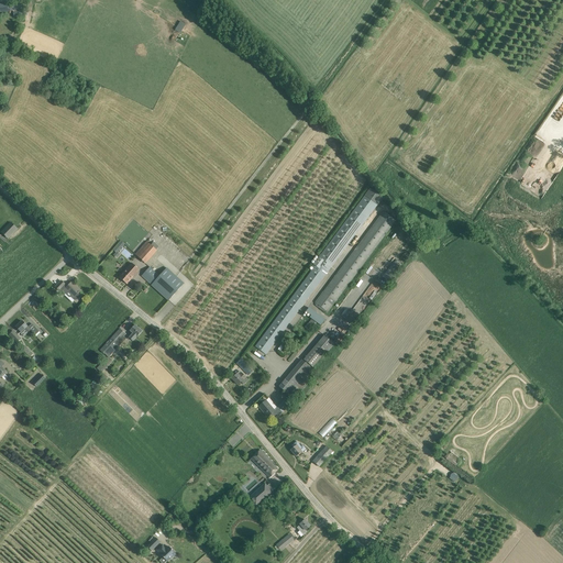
[(0,3),(0,12),(28,9),(26,0),(0,3)]
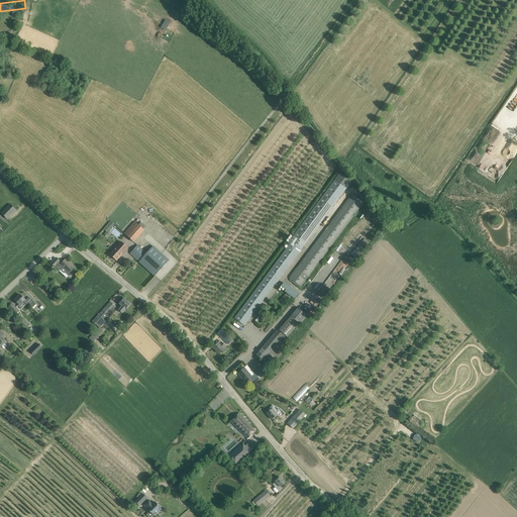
[(166,19),(161,27),(166,30),(171,22),(166,19)]
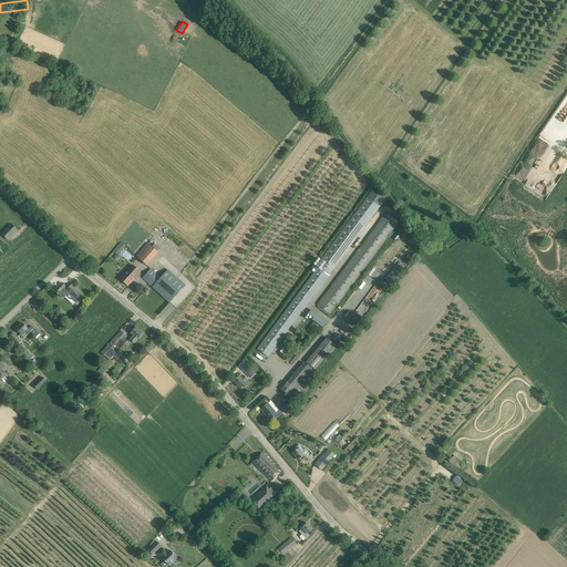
[(316,270),(257,349),(268,357),(380,206),(384,199),(384,198),(382,196),(372,189),(367,196),(313,268),(316,270)]
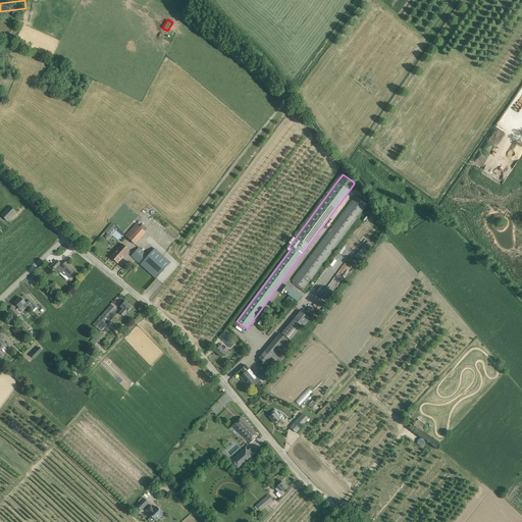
[(366,204),(355,196),(293,280),(297,283),(296,285),(303,291),(366,204)]
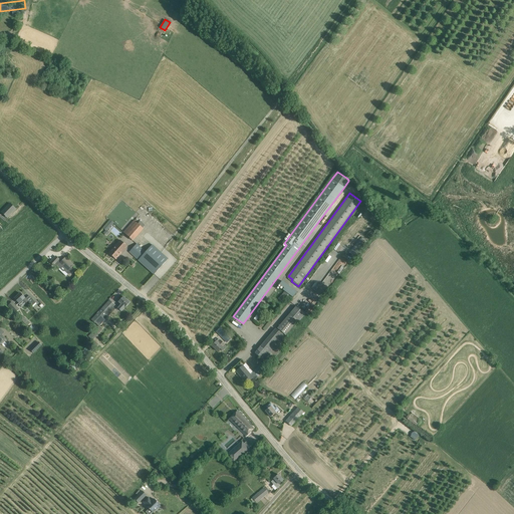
[(7,218),(12,213),(16,209),(10,203),(1,212),(7,218)]
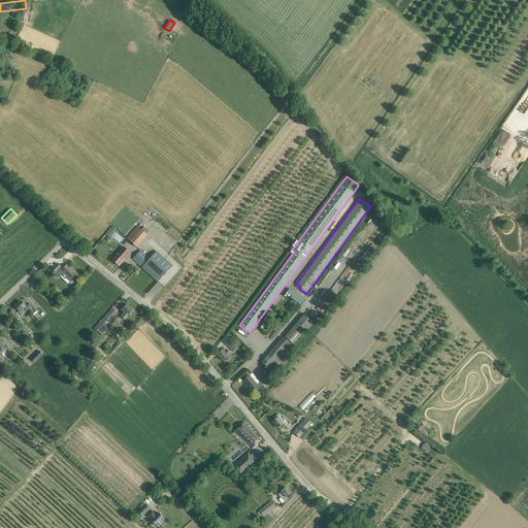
[(107,238),(110,240),(112,238),(110,236),(117,229),(113,226),(106,234),(108,236),(107,238)]
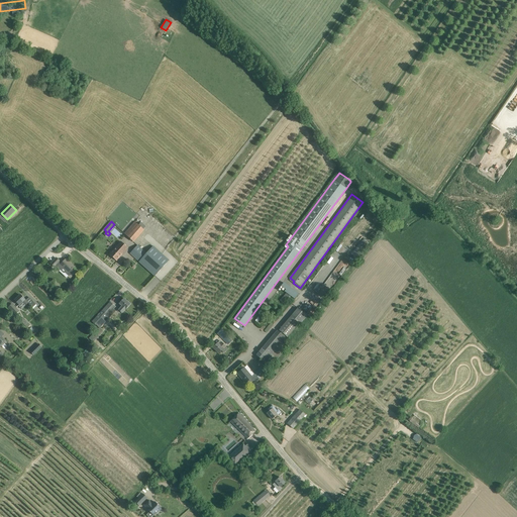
[(135,221),(124,233),(128,237),(138,225),(135,221)]
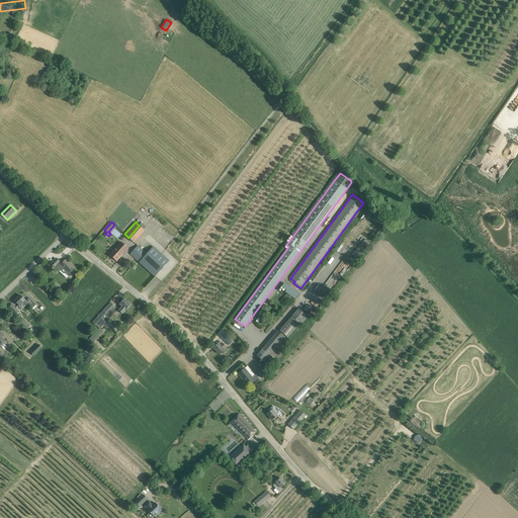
[(352,253),(357,258),(376,239),(371,235),(352,253)]
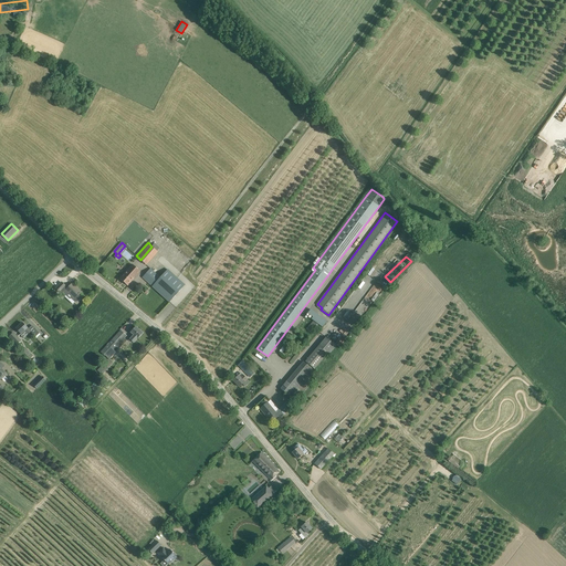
[(127,285),(140,272),(133,264),(119,279),(127,285)]
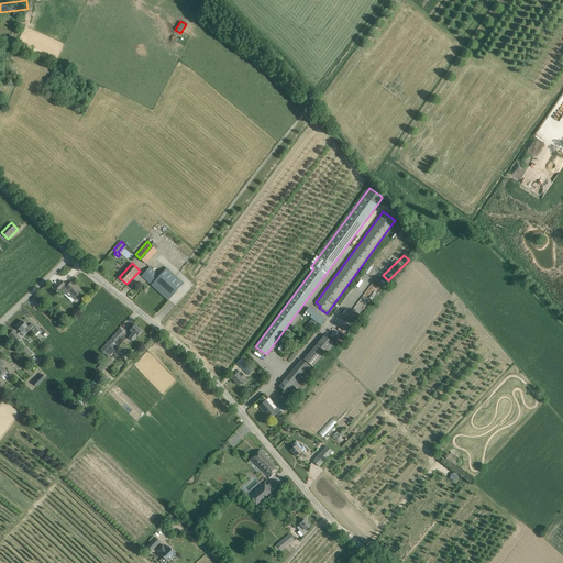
[(150,267),(142,276),(147,280),(151,284),(168,300),(176,291),(183,285),(184,283),(176,276),(167,268),(159,276),(150,267)]
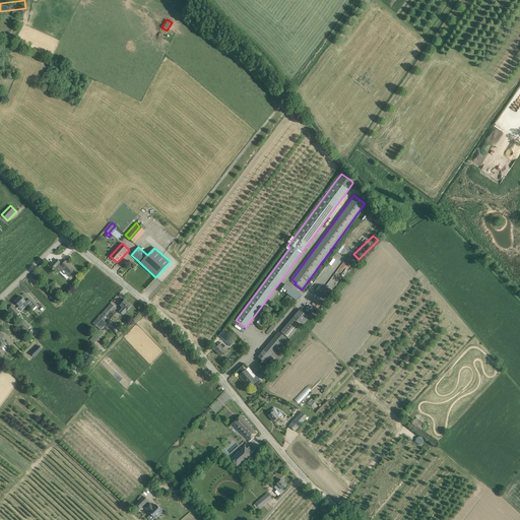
[(340,267),(347,271),(346,272),(350,274),(358,261),(347,256),(340,267)]
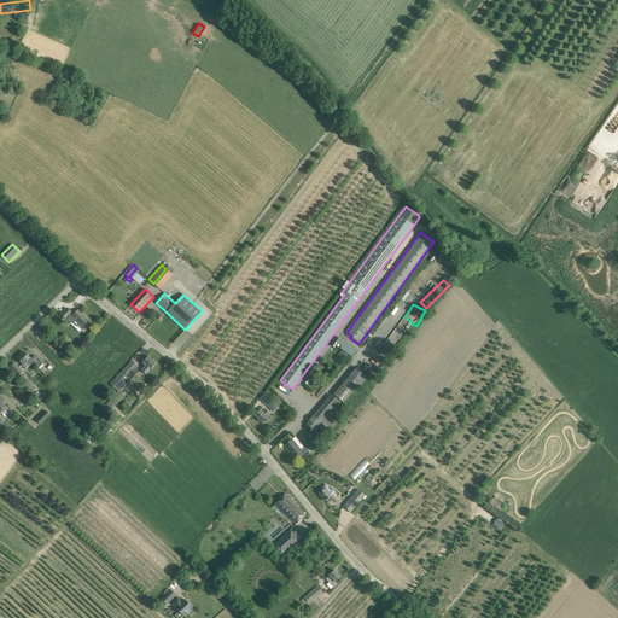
[(68,308),(60,315),(65,319),(66,318),(69,320),(71,316),(73,316),(74,315),(71,313),(71,312),(68,308)]
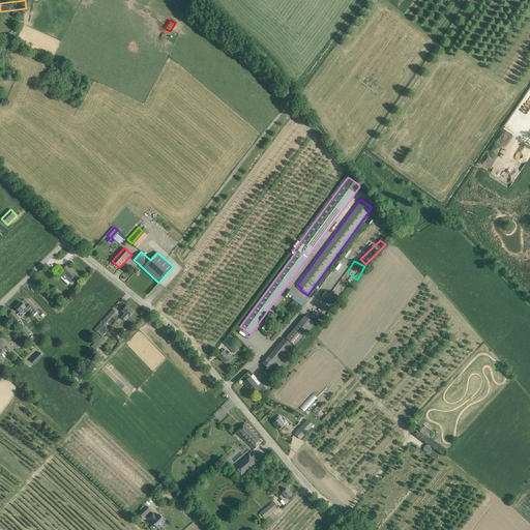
[(63,270),(62,271),(70,280),(70,283),(74,283),(77,278),(74,276),(75,274),(76,273),(67,265),(63,270)]
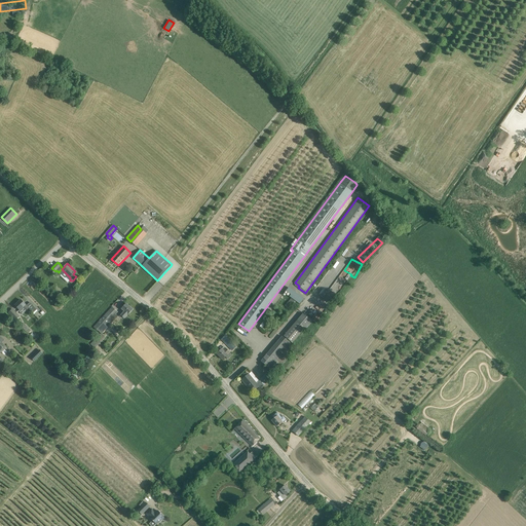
[(286,294),(302,303),(306,297),(290,288),(286,294)]
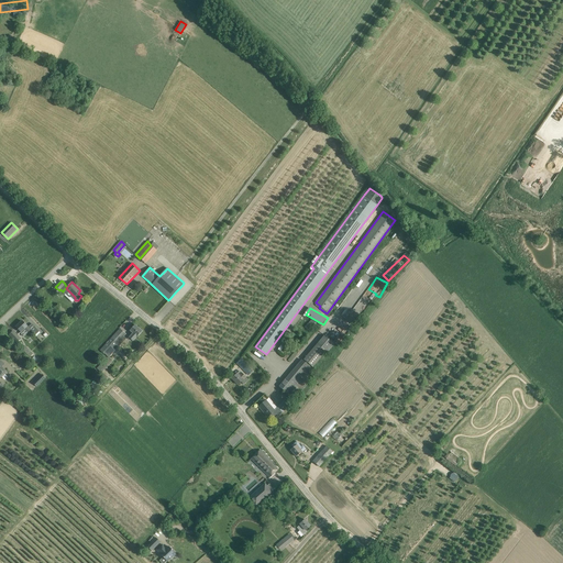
[(312,319),(306,327),(310,330),(317,322),(312,319)]
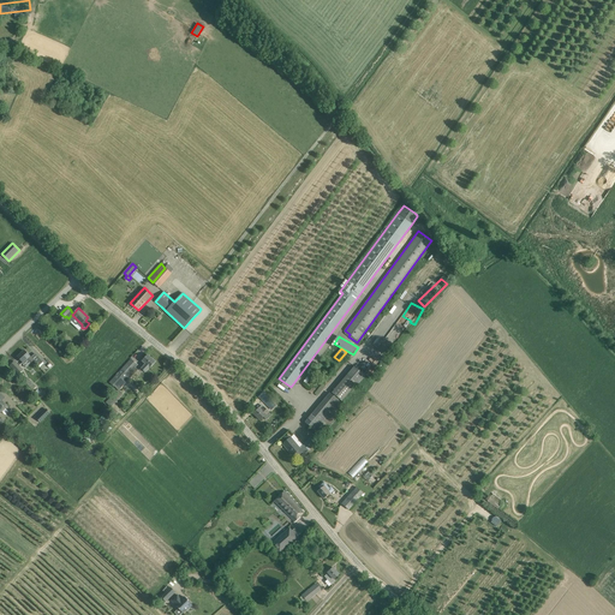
[(30,357),(29,356),(24,351),(17,357),(23,363),(27,359),(30,363),(34,360),(39,366),(43,362),(35,353),(30,358),(30,357)]
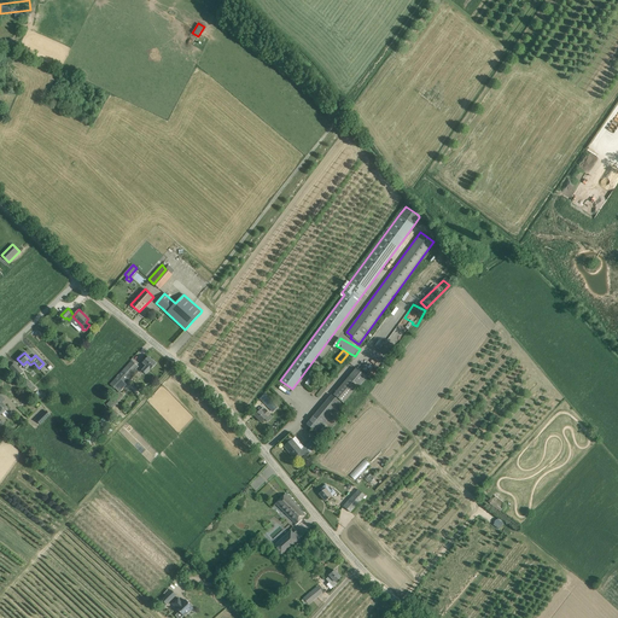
[(150,369),(151,368),(156,363),(149,357),(143,363),(146,366),(143,371),(146,374),(150,369)]
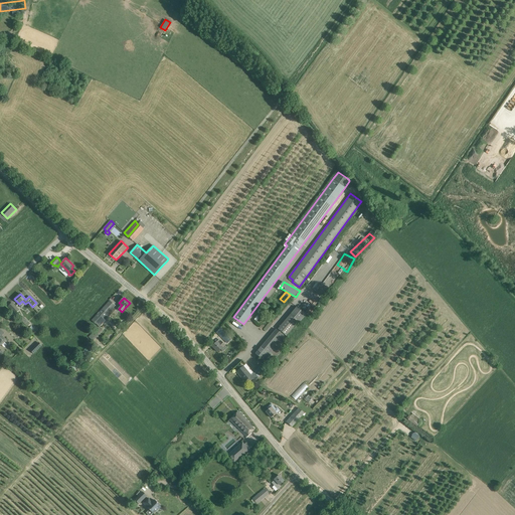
[(113,312),(116,310),(114,308),(116,306),(110,301),(92,319),(99,325),(102,328),(105,325),(104,323),(106,321),(104,319),(105,318),(106,319),(108,316),(109,317),(111,315),(110,313),(112,311),(113,312)]
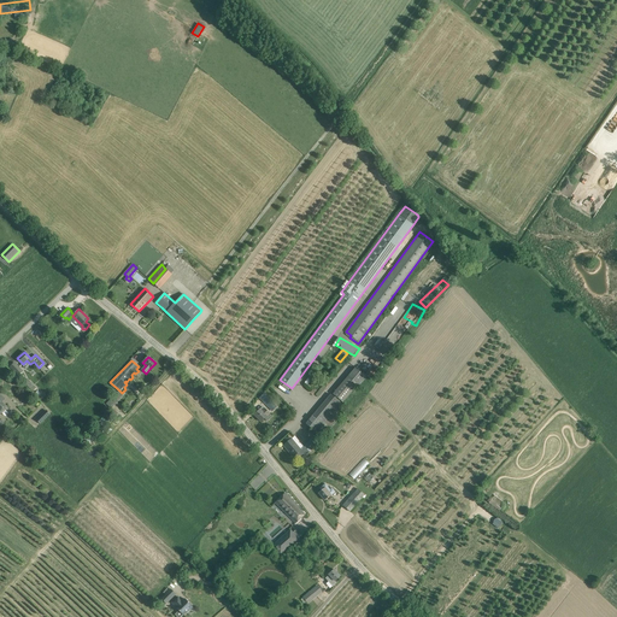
[(15,363),(10,366),(18,376),(23,371),(15,363)]
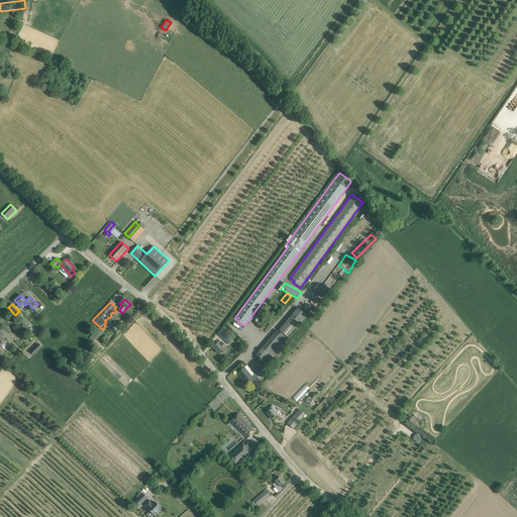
[(307,316),(298,308),(279,330),(288,337),(300,322),(302,323),(307,316)]
